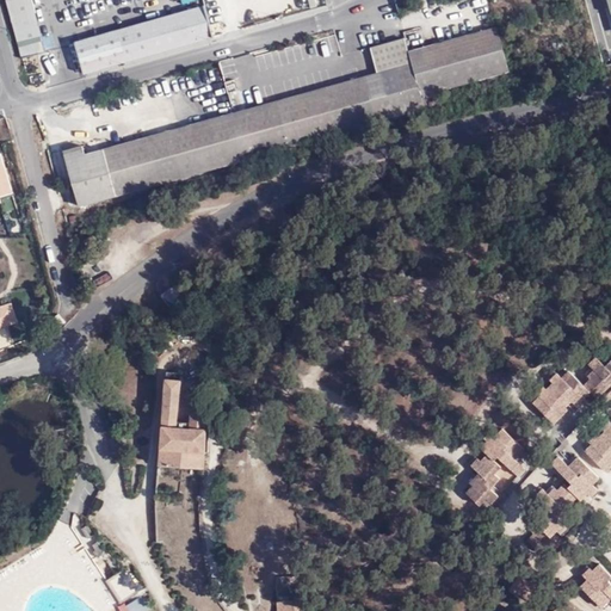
[(7,0),(26,69),(42,85),(54,82),(31,0),(7,0)]
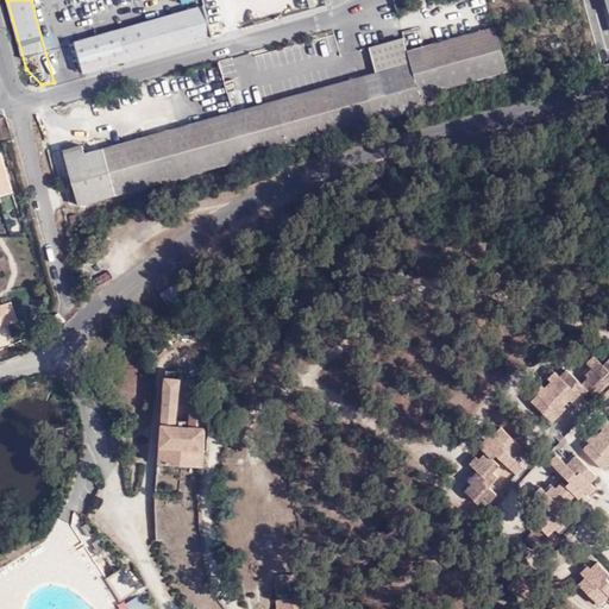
[(212,37),(203,5),(60,45),(68,77),(212,37)]
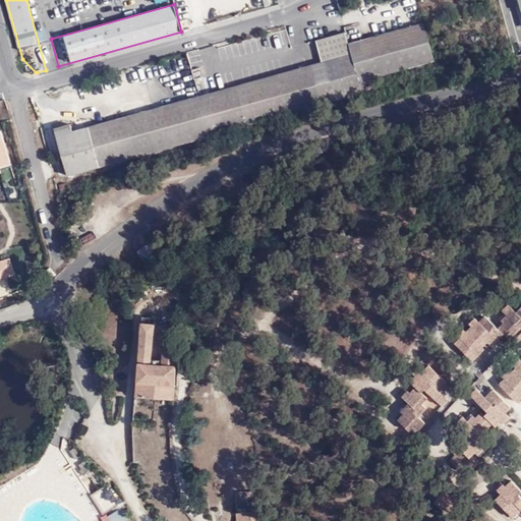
[(362,93),(363,98),(377,94),(372,78),(433,61),(423,23),(349,45),(351,54),(362,93)]
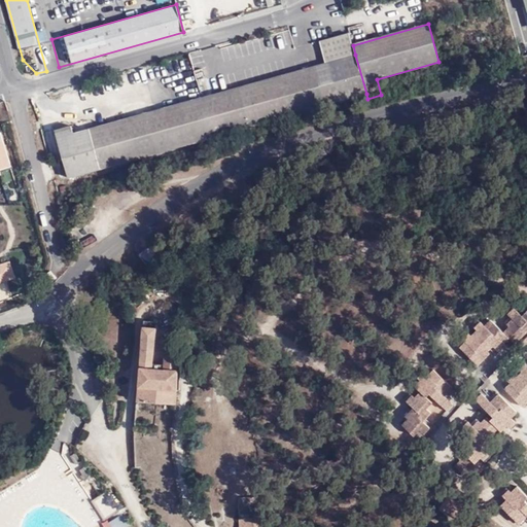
[(349,32),(319,41),(325,63),(336,61),(355,55),(353,45),(349,32)]
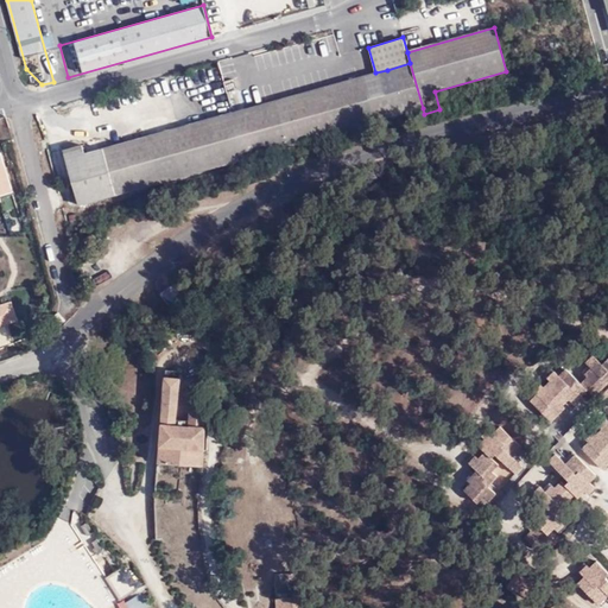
[(232,113),(245,158),(423,108),(410,63),(387,70),(375,73),(232,113)]
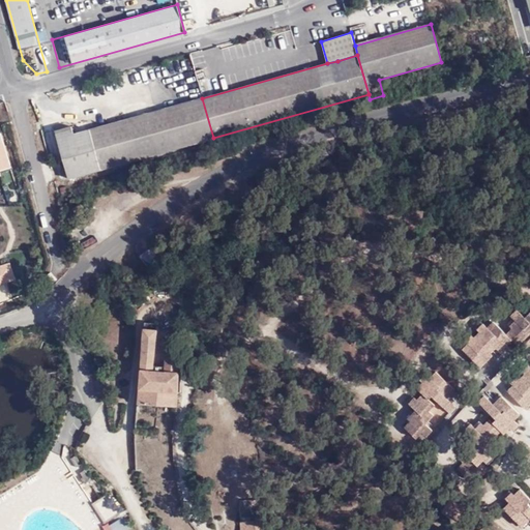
[(489,61),(491,71),(508,67),(505,57),(489,61)]
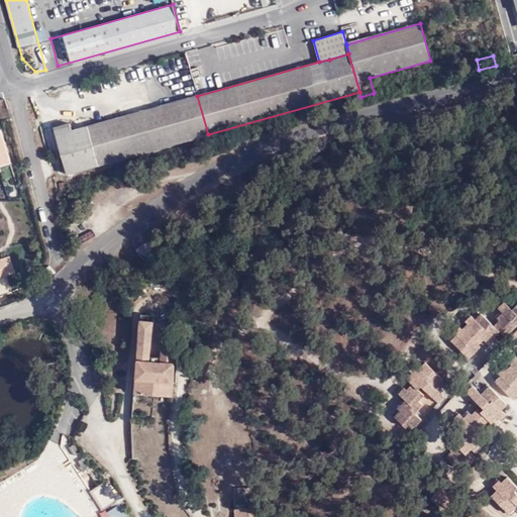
[(68,174),(208,134),(197,96),(73,130),(70,123),(56,127),(68,174)]
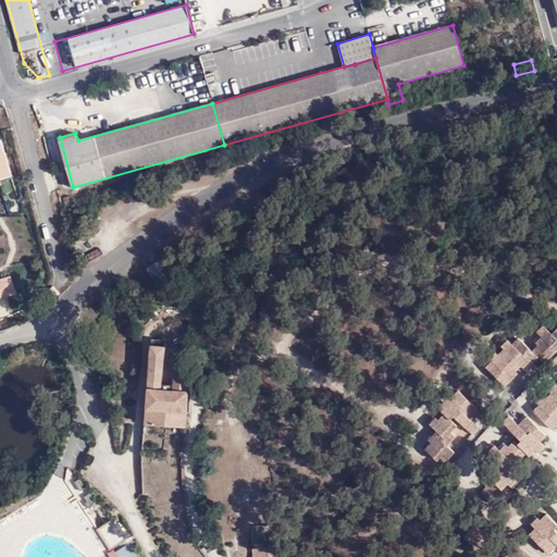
[(0,181),(10,178),(7,169),(0,170),(0,181)]
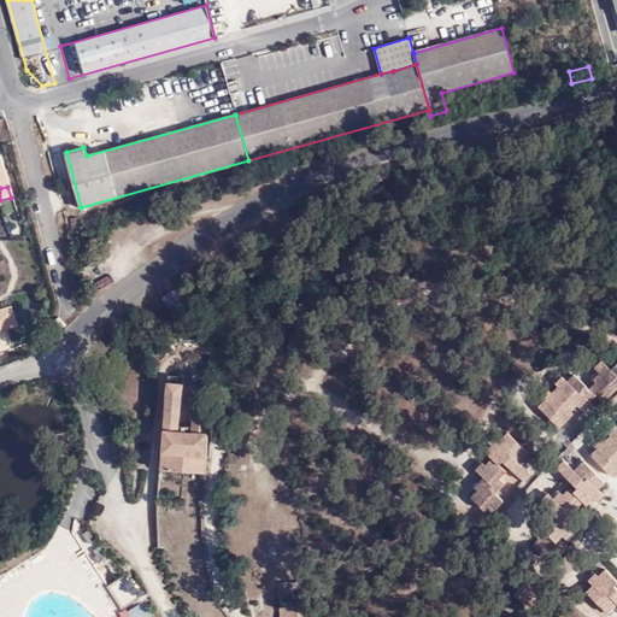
[(174,313),(184,305),(174,291),(163,300),(174,313)]
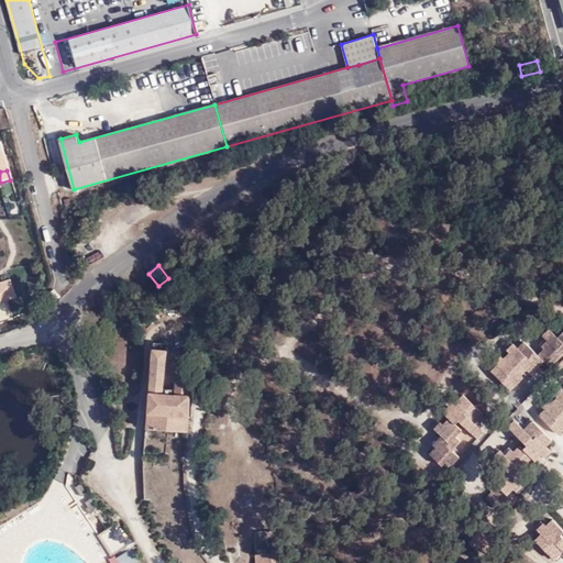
[(9,279),(0,282),(0,301),(14,298),(9,279)]
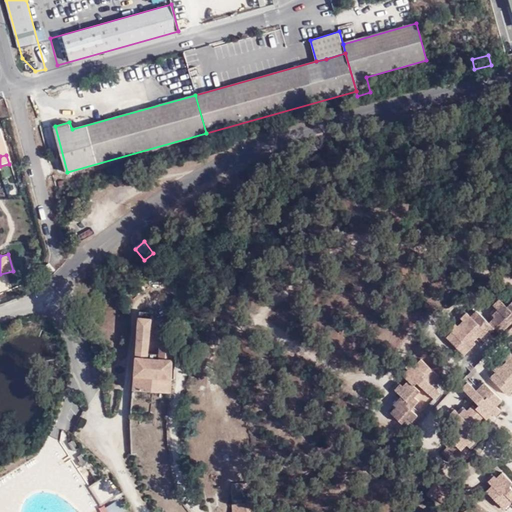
[(497,308),(502,302),(499,300),(494,305),(497,308)]
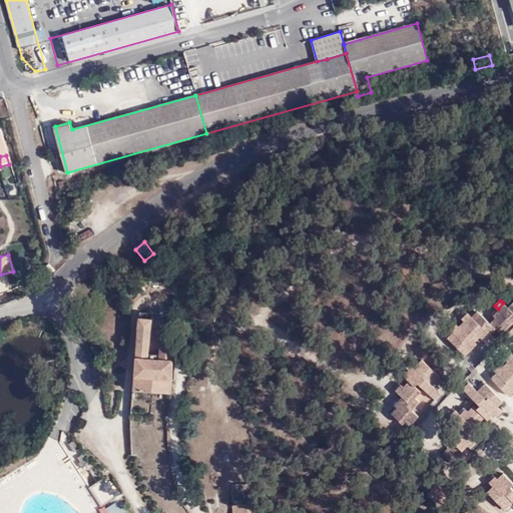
[(477,345),(475,342),(471,338),(476,333),(481,337),(483,339),(488,334),(489,335),(496,329),(501,334),(512,323),(507,318),(512,312),(512,303),(509,308),(503,303),(498,309),(499,311),(502,313),(496,319),(490,324),(480,314),(475,320),(472,317),(471,316),(465,321),(459,327),(453,333),(455,335),(450,340),(465,356),(477,345)]
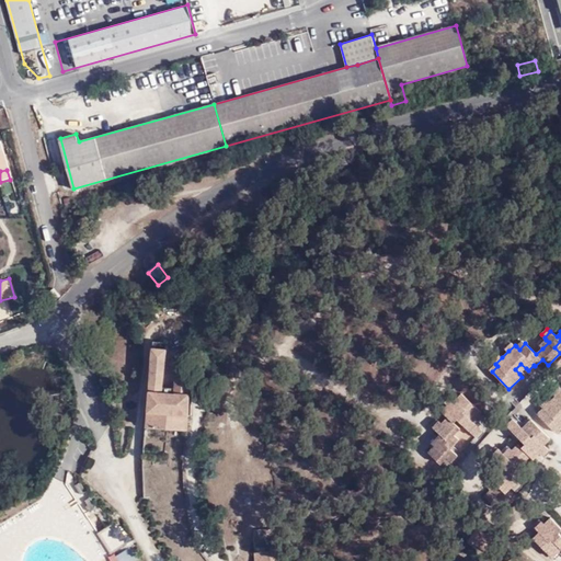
[(146,426),(186,431),(191,376),(189,376),(190,352),(163,350),(164,342),(153,341),(146,426)]
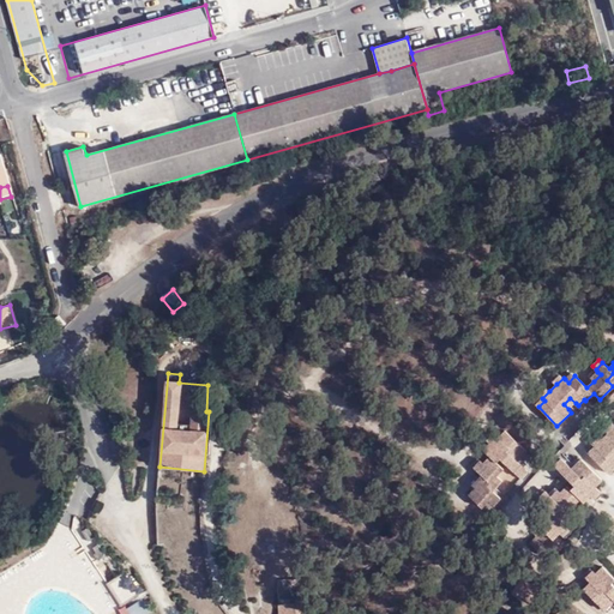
[(553,381),(557,384),(564,378),(560,374),(553,381)]
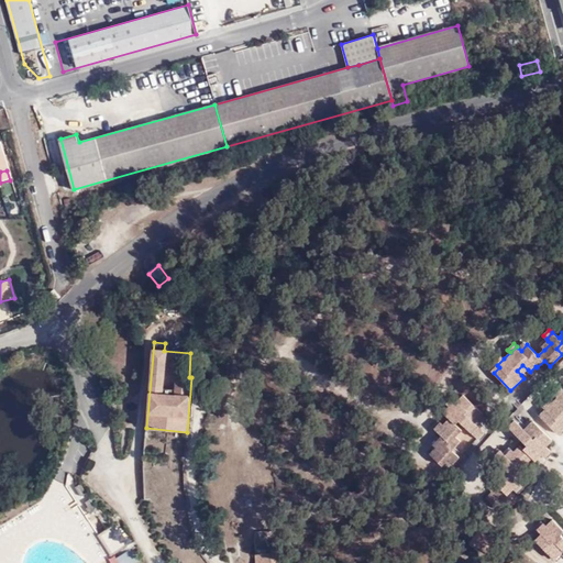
[(495,362),(497,365),(504,359),(501,355),(495,362)]
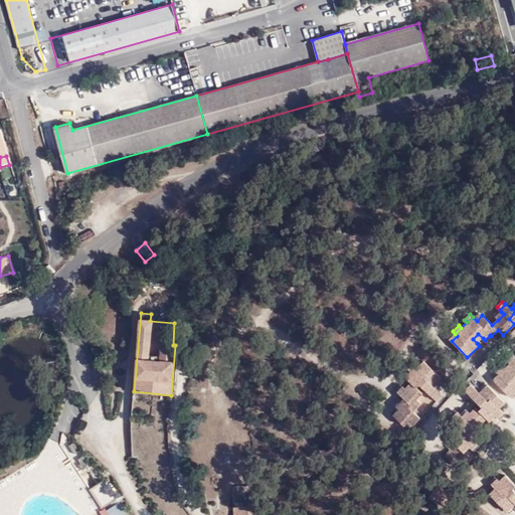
[(473,339),(477,343),(483,338),(478,334),(473,339)]
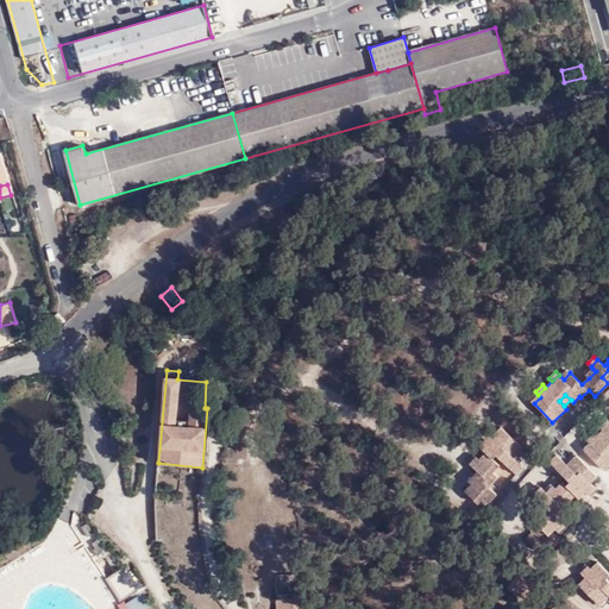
[(608,424),(604,429),(598,435),(590,443),(594,445),(586,452),(606,470),(608,465),(608,424)]
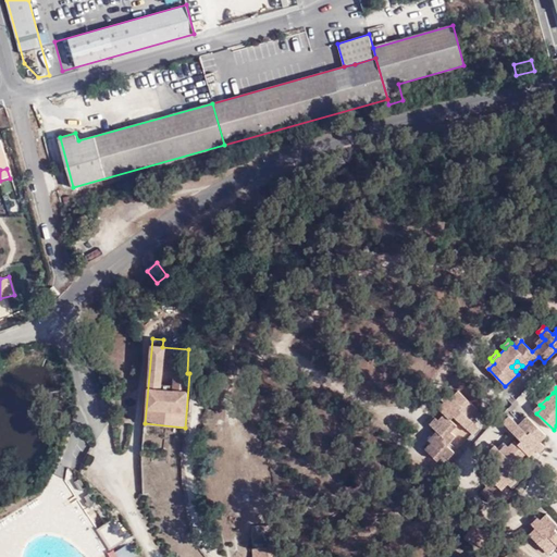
[(467,416),(474,406),(458,392),(453,397),(452,396),(445,403),(440,408),(445,413),(438,420),(433,426),(437,431),(449,442),(455,436),(450,431),(457,425),(450,419),(454,416),(470,431),(475,424),(469,419),(467,416)]
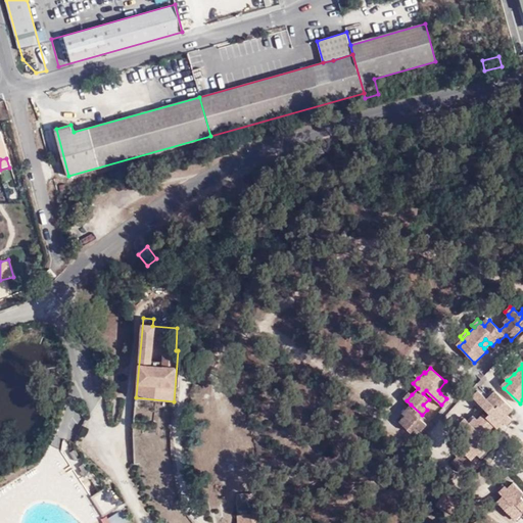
[(418,378),(424,372),(421,369),(415,375),(418,378)]
